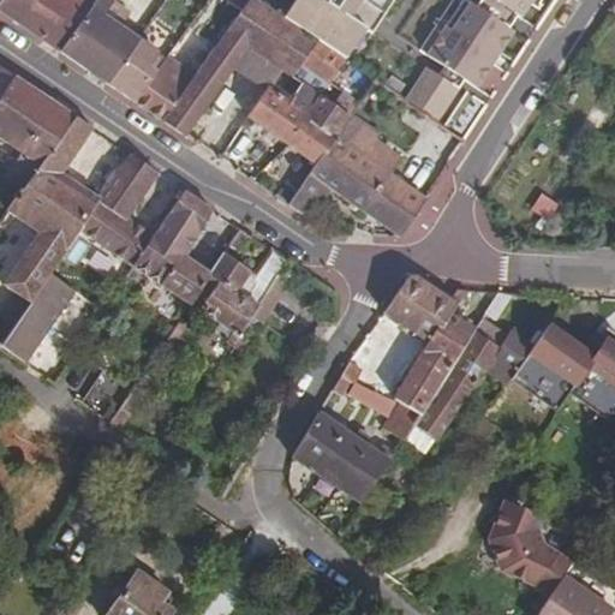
[(0,0),(0,10),(61,51),(91,7),(82,0),(0,0)]
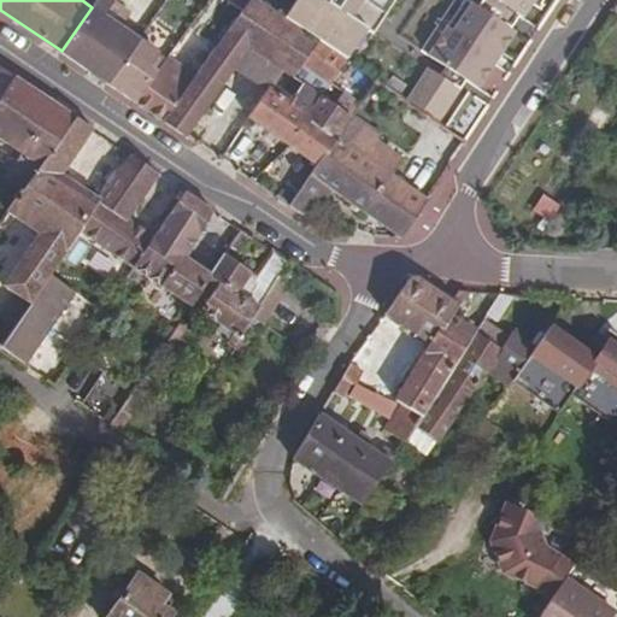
[(141,40),(105,15),(115,1),(112,0),(97,0),(92,7),(62,51),(109,84),(141,40)]
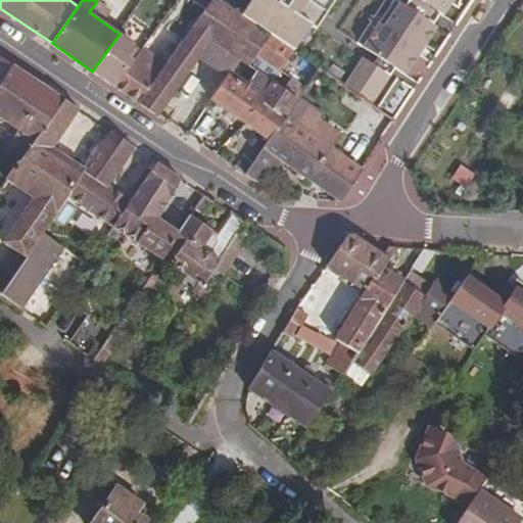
[(112,9),(119,0),(95,0),(97,1),(89,12),(120,34),(128,22),(112,9)]
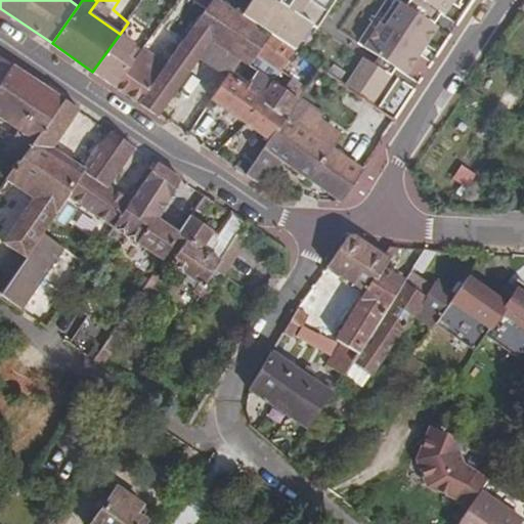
[(319,67),(218,0),(217,0),(211,0),(207,6),(167,61),(138,102),(159,117),(199,59),(211,41),(241,60),(249,66),(256,56),(279,73),(288,60),(312,77),(319,67)]
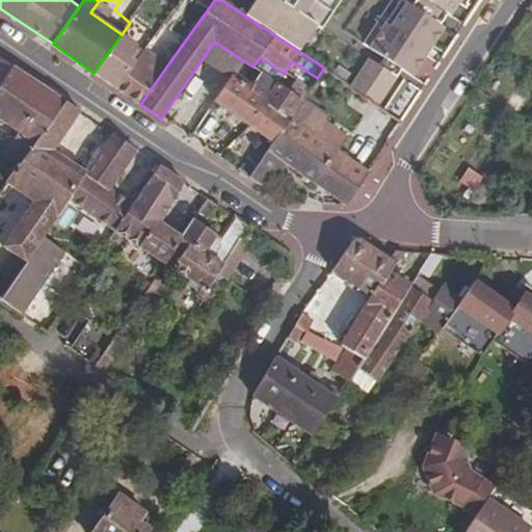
[(335,0),(352,11),(358,0),(335,0)]
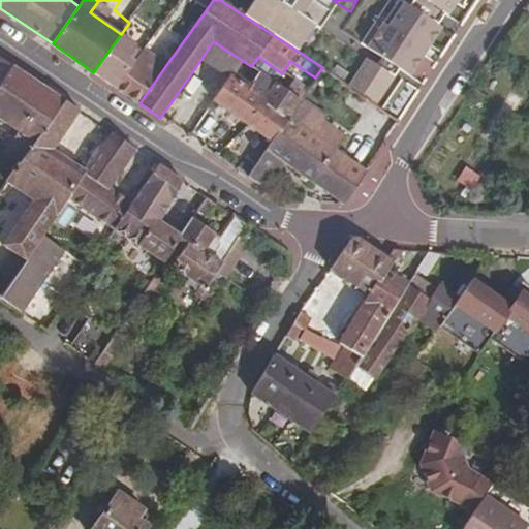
[(136,61),(128,55),(136,44),(121,34),(93,72),(117,88),(136,61)]
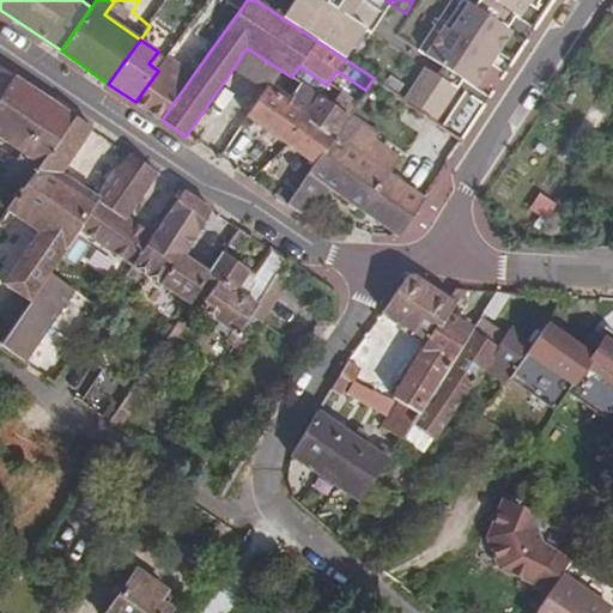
[(271,89),(281,71),(247,48),(232,70),(263,90),(267,86),(271,89)]
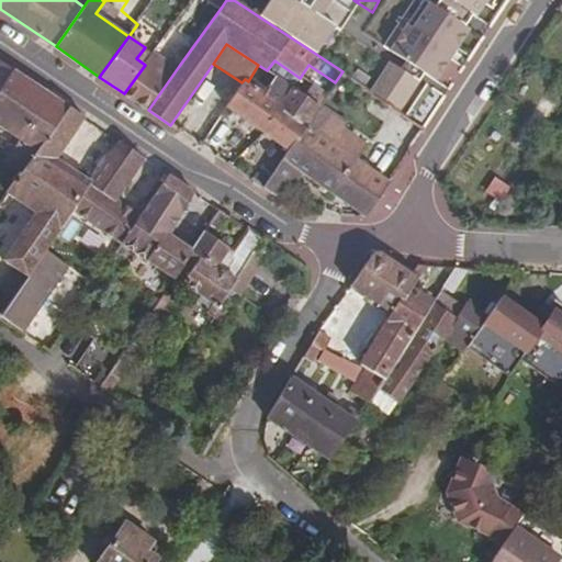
[(148,110),(179,66),(161,54),(158,58),(152,55),(145,65),(124,93),(148,110)]
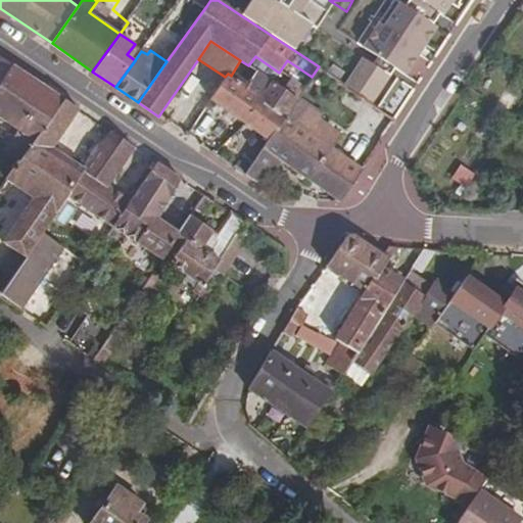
[(0,80),(11,63),(0,55),(0,80)]
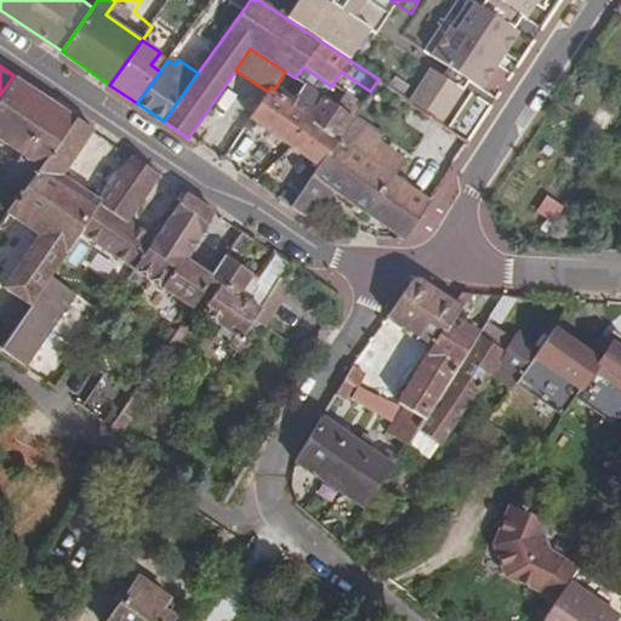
[(352,117),(295,78),(285,72),(274,90),(271,87),(267,91),(250,118),(318,165),(352,117)]
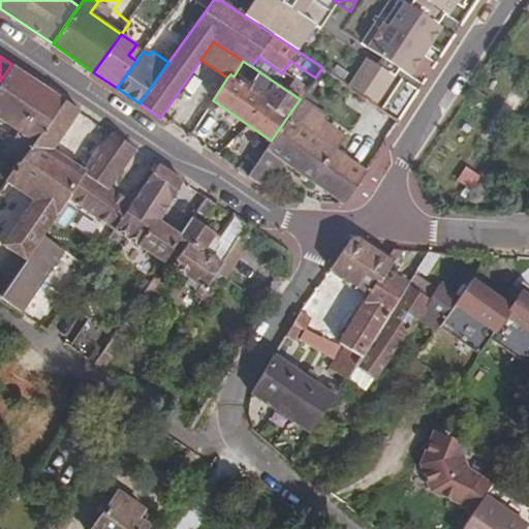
[(20,162),(63,98),(11,64),(0,81),(0,121),(16,132),(3,152),(20,162)]
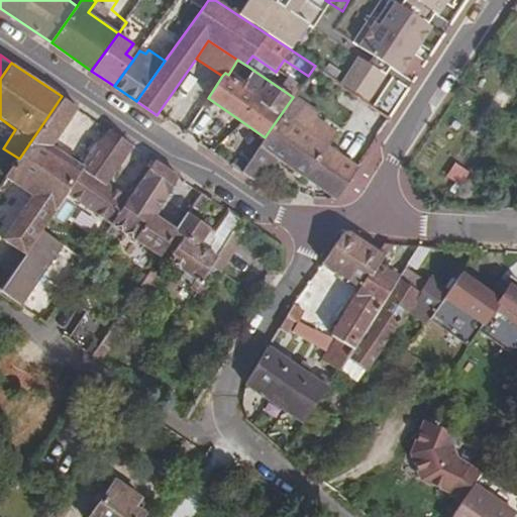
[(46,233),(70,197),(90,210),(108,183),(133,145),(108,128),(83,167),(52,146),(78,107),(62,96),(19,159),(6,179),(31,197),(2,239),(13,247),(0,267),(0,291),(1,292),(26,254),(30,257),(46,233)]
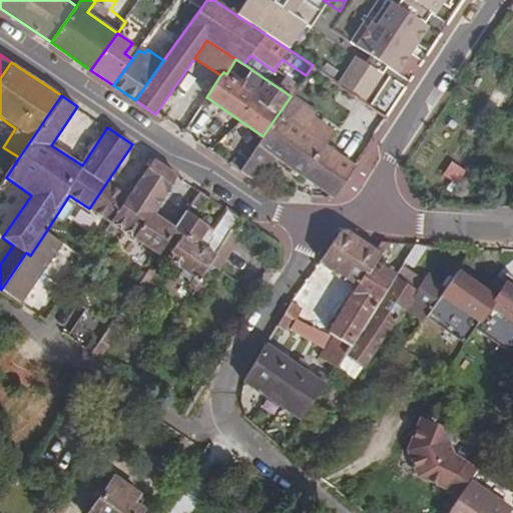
[(326,146),(335,131),(314,117),(317,112),(292,95),(291,96),(263,136),(239,171),(259,184),(275,159),(333,198),(355,166),(326,146)]
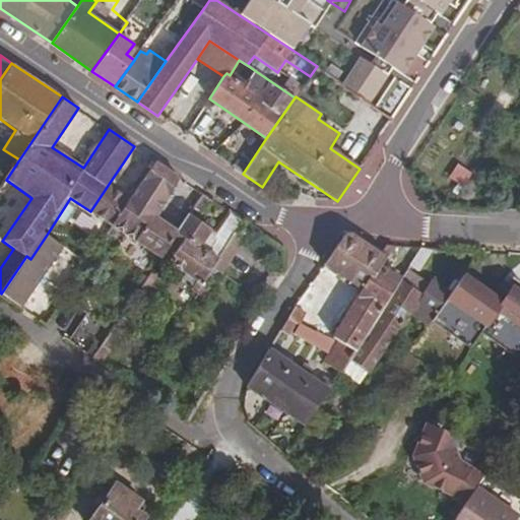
[(156,215),(182,178),(155,160),(129,198),(112,225),(160,257),(177,234),(176,230),(156,215)]
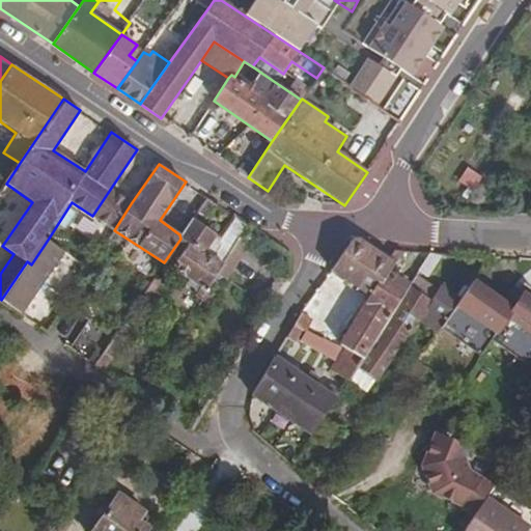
[(114,230),(132,202),(111,188),(92,216),(114,230)]
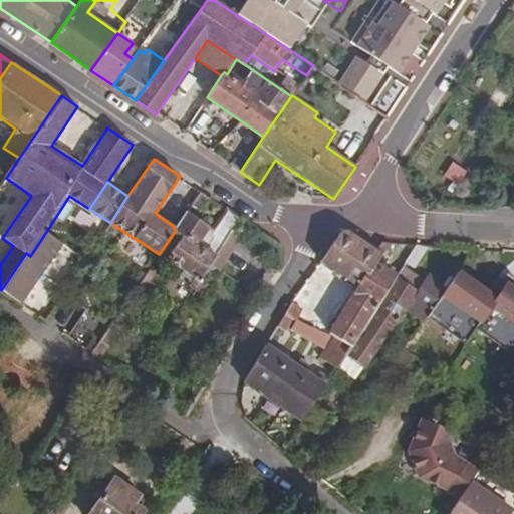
[(200,190),(193,200),(201,206),(208,195),(200,190)]
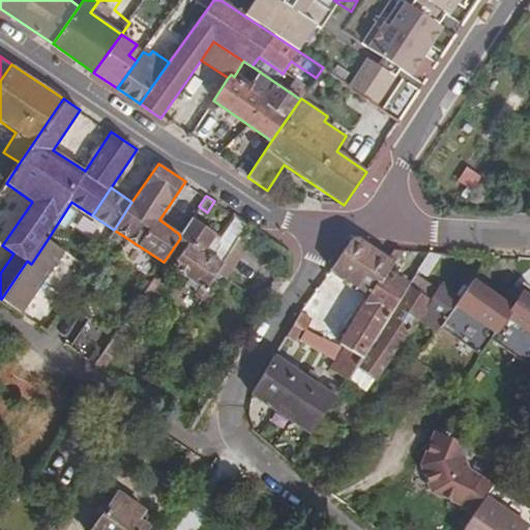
[(213,292),(207,288),(230,252),(248,225),(236,215),(218,236),(190,217),(179,234),(180,238),(164,262),(200,287),(195,295),(201,299),(199,303),(203,306),(213,292)]
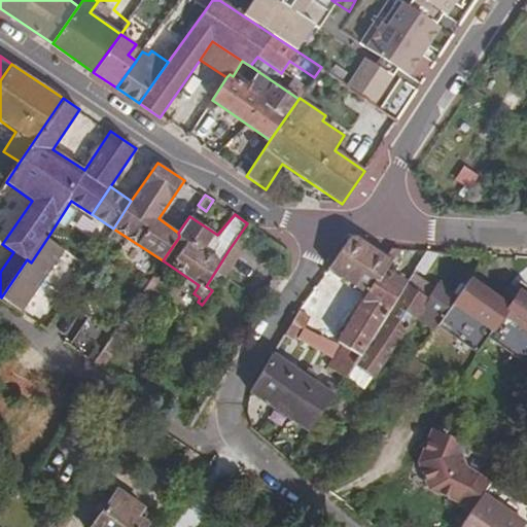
[(345,378),(406,281),(386,269),(392,260),(375,249),(355,237),(351,236),(345,238),(326,270),(366,297),(338,341),(343,344),(339,350),(327,367),(345,378)]
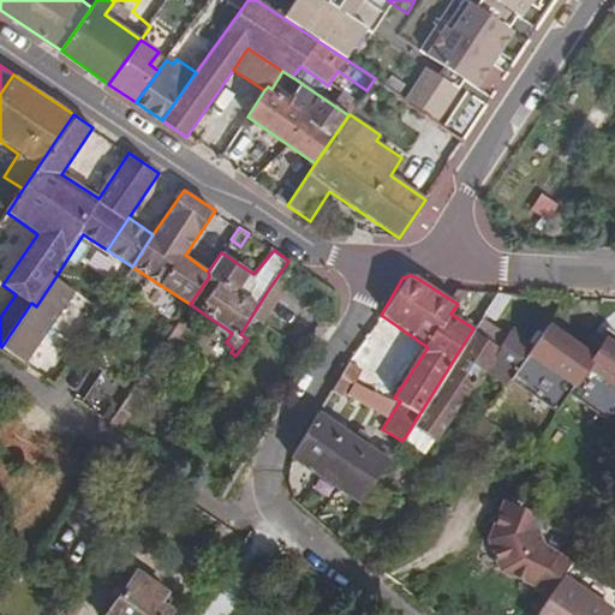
[(78,293),(55,278),(36,306),(31,303),(1,347),(30,366),(78,293)]
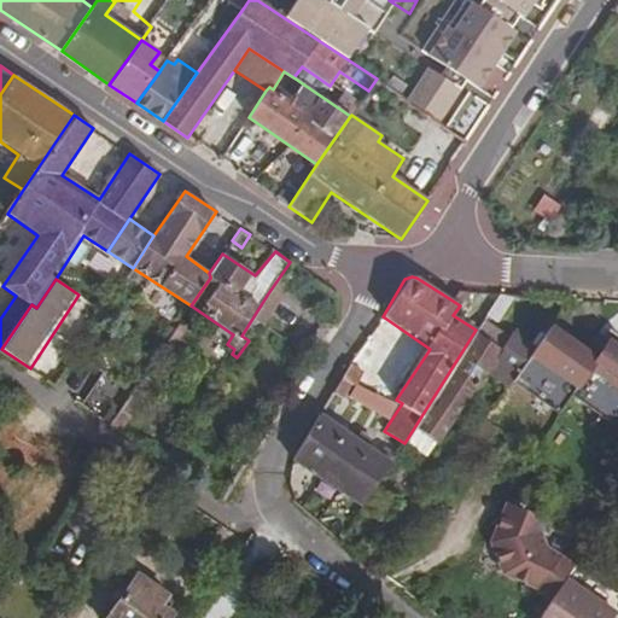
[(507,386),(535,345),(513,331),(509,337),(482,319),(476,330),(404,443),(404,445),(425,459),(436,442),(439,444),(488,373),(507,386)]
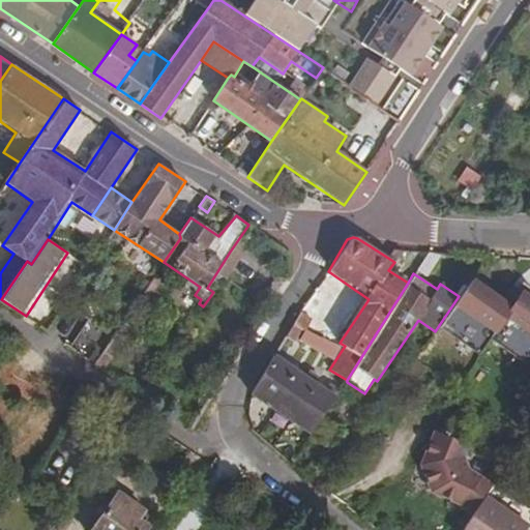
[(151,305),(166,282),(154,274),(139,297),(151,305)]
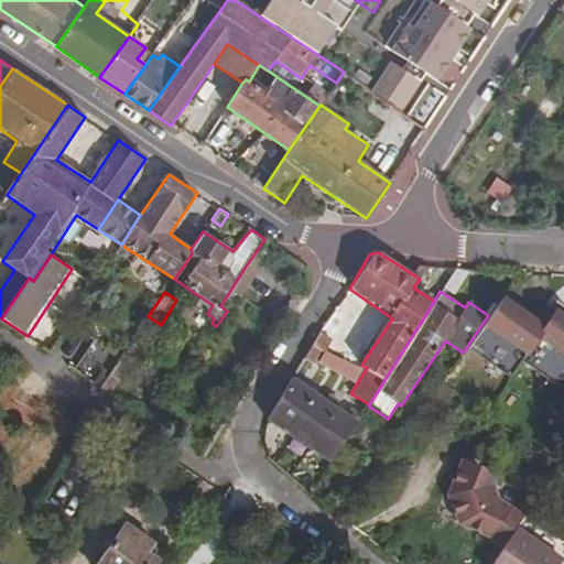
[(110,393),(132,361),(127,359),(136,347),(130,343),(99,386),(110,393)]
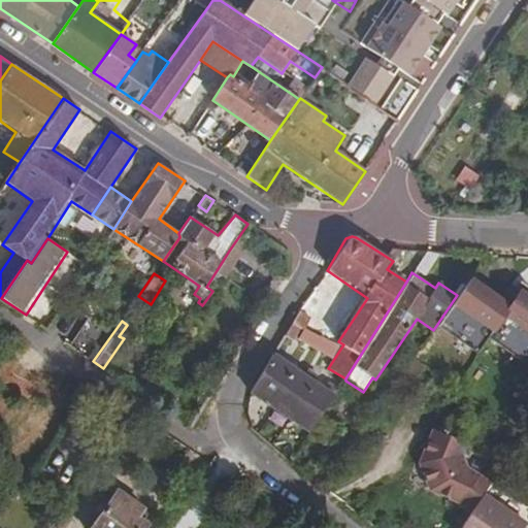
[(335,395),(273,354),(249,393),(309,434),(335,395)]
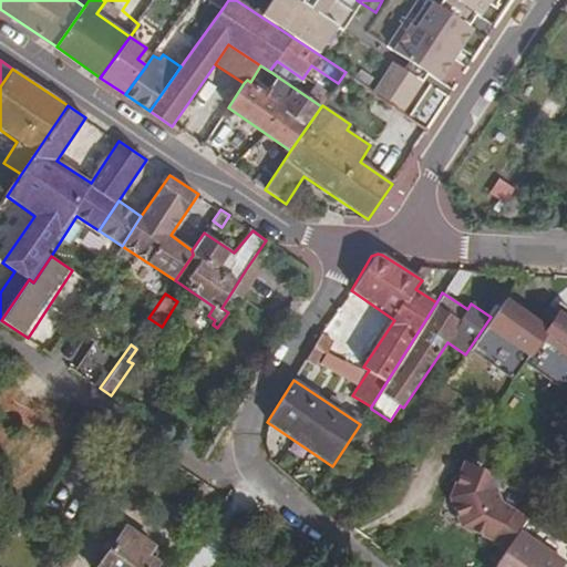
[(492,540),(514,509),(501,501),(493,487),(493,475),(464,461),(450,498),(459,529),(492,540)]
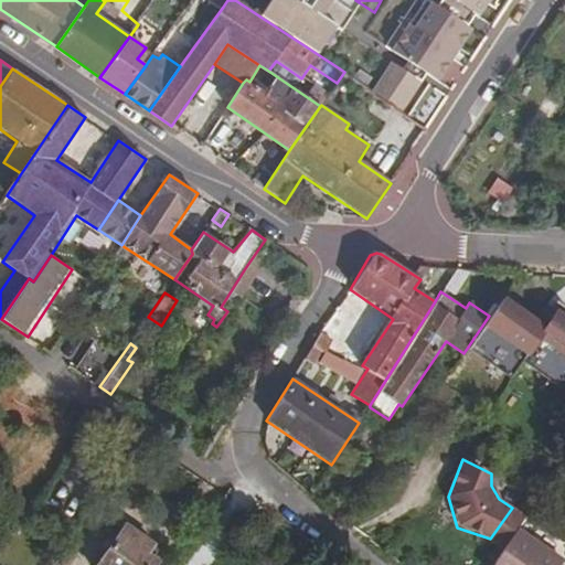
[(512,508),(490,539),(504,547),(515,532),(525,516),(512,508)]
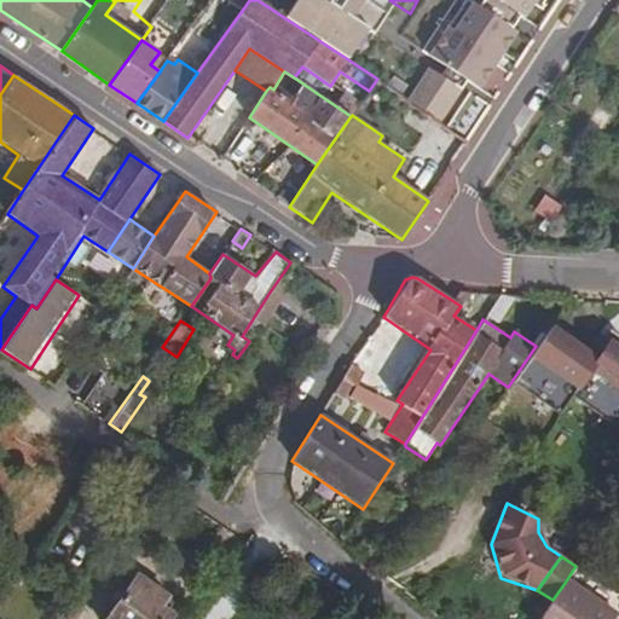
[(165,606),(172,595),(137,572),(104,618),(171,618),(175,612),(165,606)]
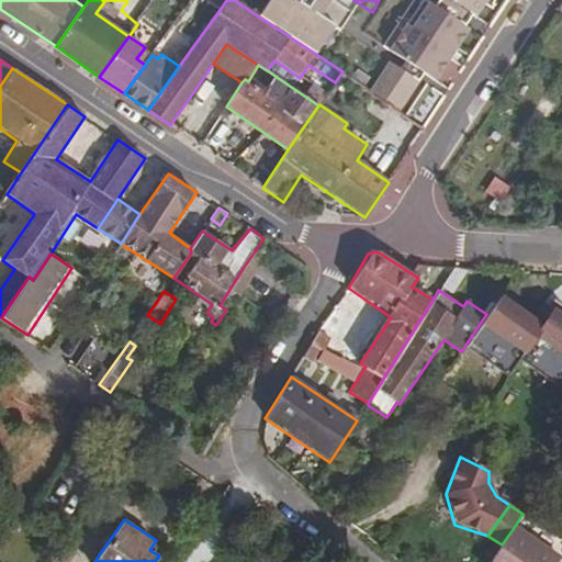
[(557,561),(558,560),(513,529),(502,544),(489,561),(557,561)]
